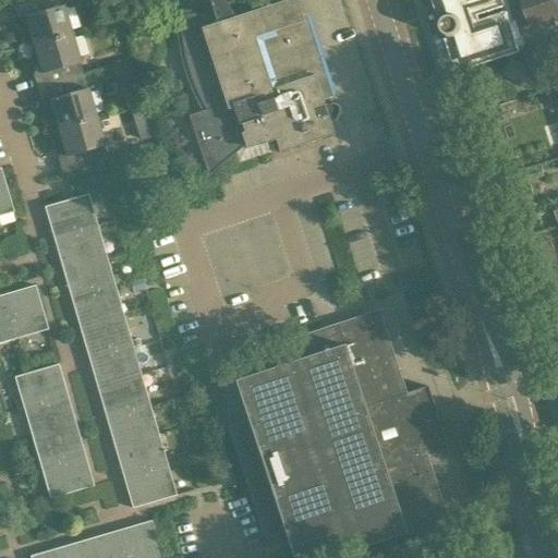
[(33,46),(72,34),(63,5),(62,7),(60,0),(32,0),(13,5),(21,31),(27,28),(33,46)]
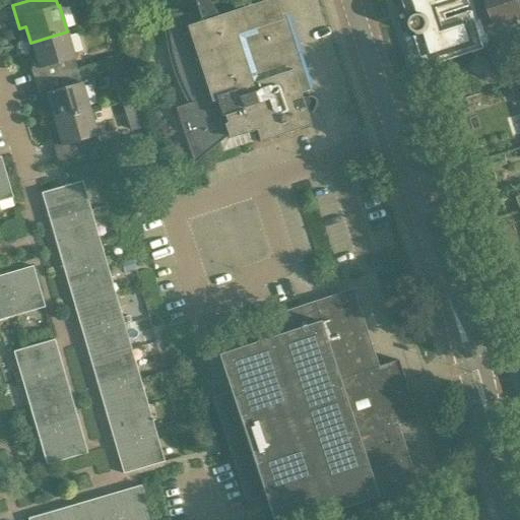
[(167,14),(167,13),(166,13),(166,33),(168,51),(173,69),(180,87),(189,104),(175,109),(193,165),(226,137),(228,140),(255,131),(259,144),(309,128),(305,115),(306,115),(305,114),(311,113),(310,114),(311,115),(315,106),(315,104),(315,102),(314,101),(313,99),(312,98),(311,98),(309,96),(307,96),(306,91),(308,91),(283,14),(280,15),(274,0),(269,0),(268,1),(267,0),(216,0),(209,4),(206,0),(192,0),(196,9),(181,13),(167,14)]
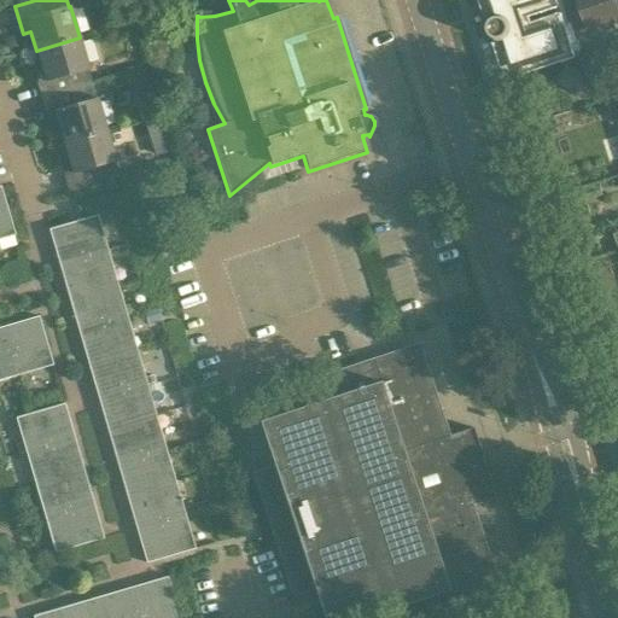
[(617,22),(617,0),(578,0),(582,11),(577,17),(581,30),(588,31),(617,22)]
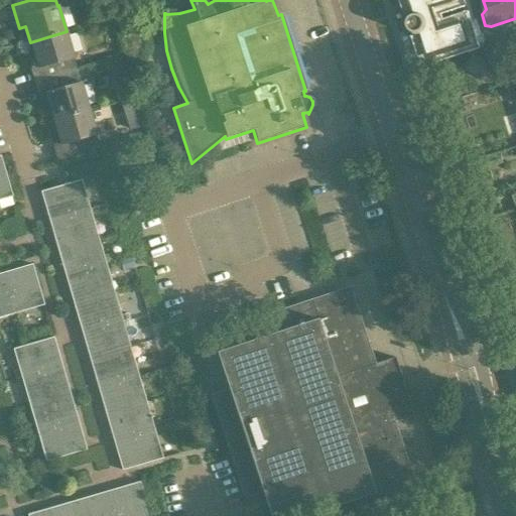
[(430,24),(429,19),(426,15),(422,12),(417,11),(412,12),(408,15),(405,19),(404,24),(405,29),(408,33),(412,36),(417,37),(422,36),(426,33),(429,29),(430,24)]
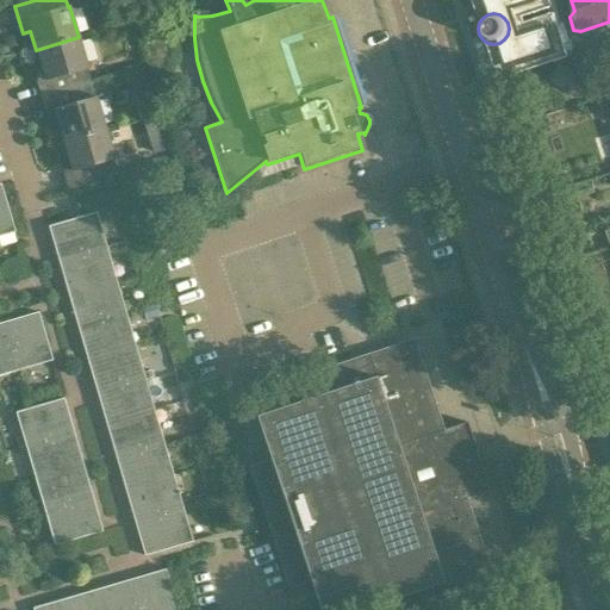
[(41,98),(91,83),(86,69),(87,68),(79,37),(36,50),(42,69),(33,72),(41,98)]
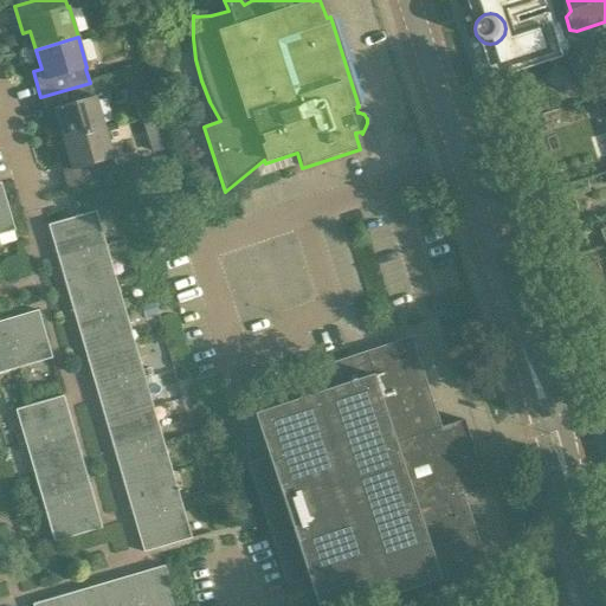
[(569,95),(579,79),(555,65),(547,82),(569,95)]
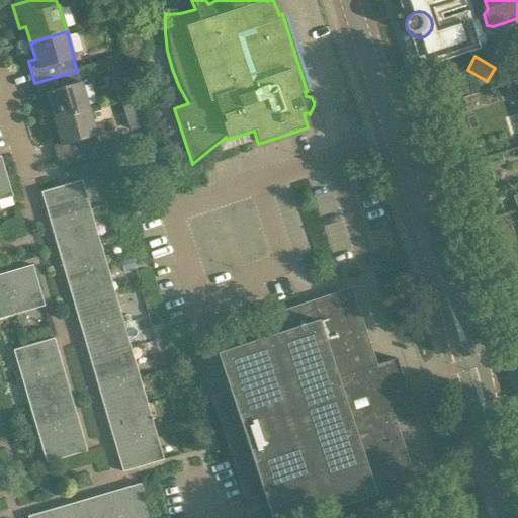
[(53,119),(89,109),(81,83),(80,83),(77,71),(34,83),(41,105),(49,104),(53,119)]
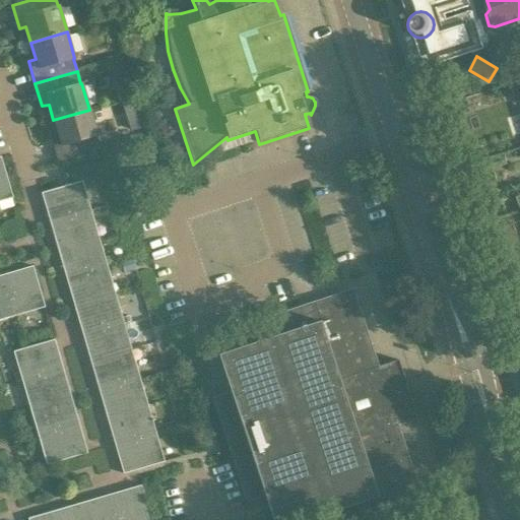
[(519,99),(519,81),(510,85),(514,96),(519,95),(519,99)]
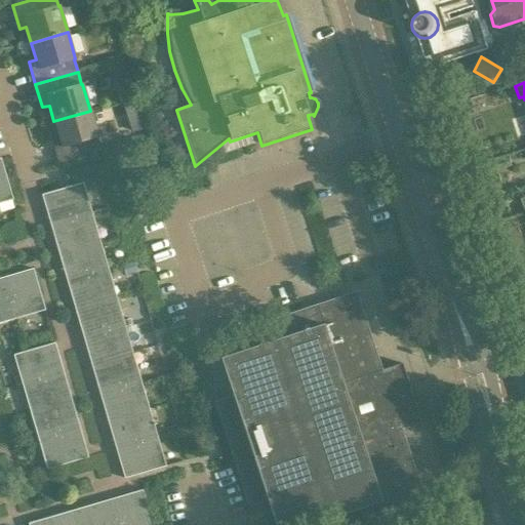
[(90,111),(53,121),(58,137),(51,139),(58,163),(102,151),(97,137),(98,137),(90,111)]
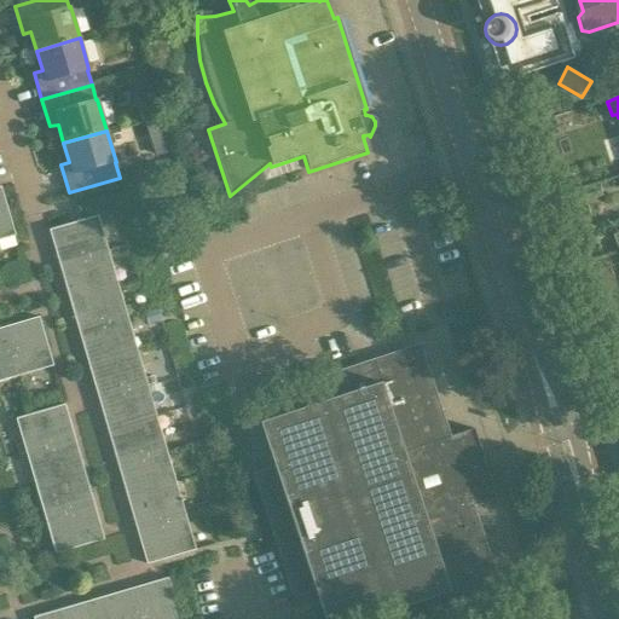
[(152,142),(157,157),(173,151),(168,137),(152,142)]
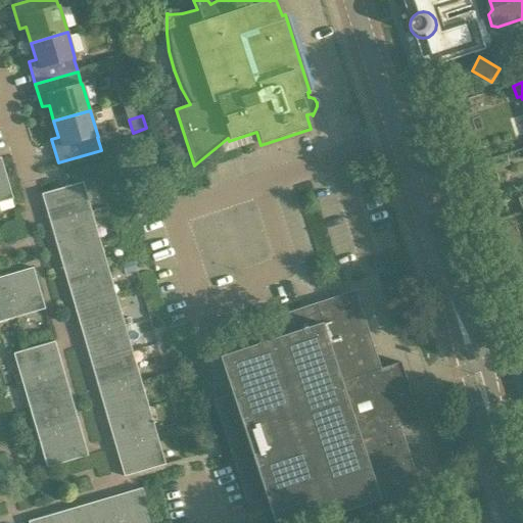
[(0,157),(0,202),(12,199),(0,158),(0,157)]
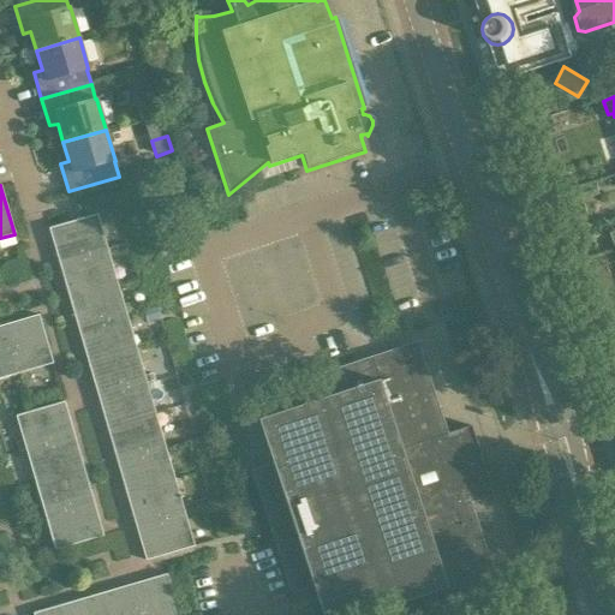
[(59,263),(107,249),(96,215),(48,230),(59,263)]
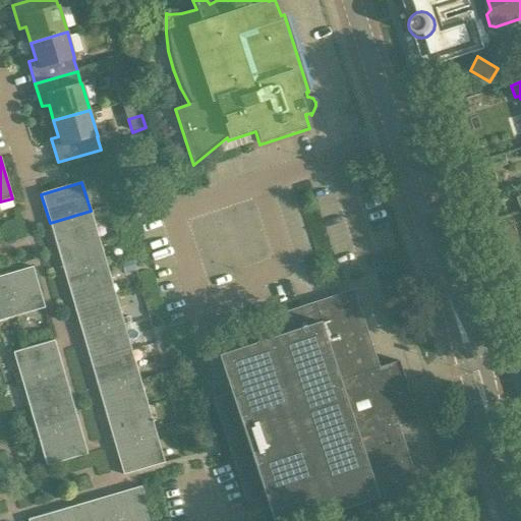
[(315,250),(296,194),(278,200),(296,256),(315,250)]
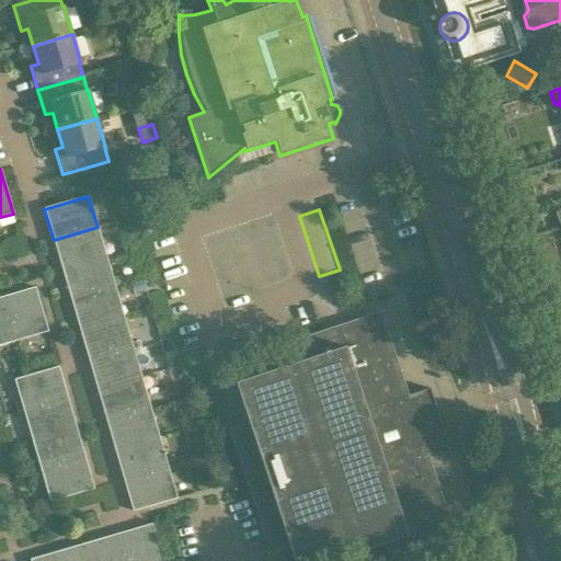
[(98,227),(54,240),(63,270),(106,258),(98,227)]
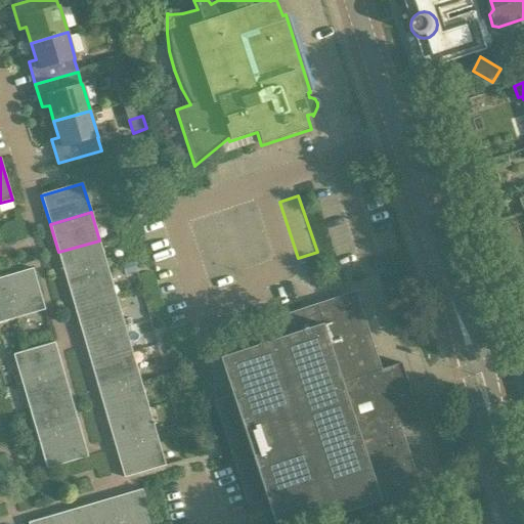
[(99,241),(58,252),(66,280),(107,268),(99,241)]
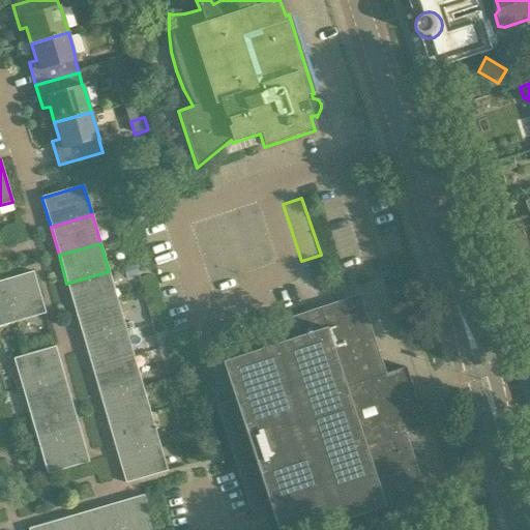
[(3,280),(16,322),(45,314),(33,271),(3,280)]
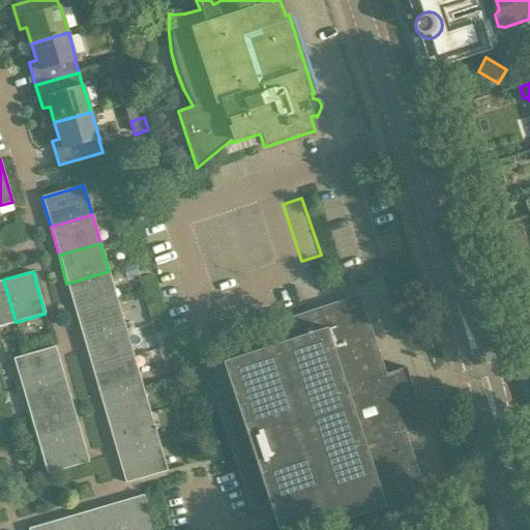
[(109,271),(66,284),(75,312),(116,300),(109,271)]
